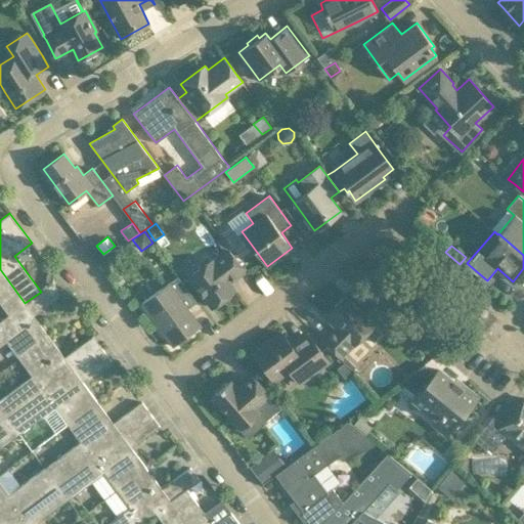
[(189,276),(200,291),(212,307),(234,290),(229,282),(245,270),(229,249),(213,261),(212,259),(189,276)]
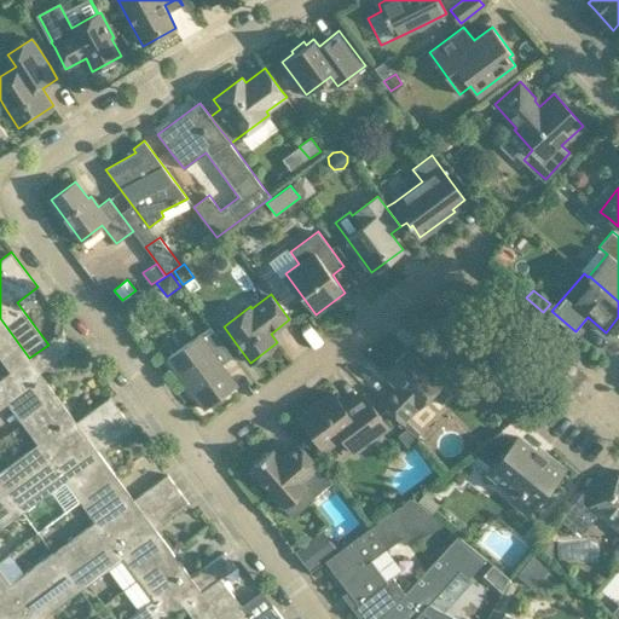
[(0,358),(10,371),(29,358),(0,318),(0,358)]
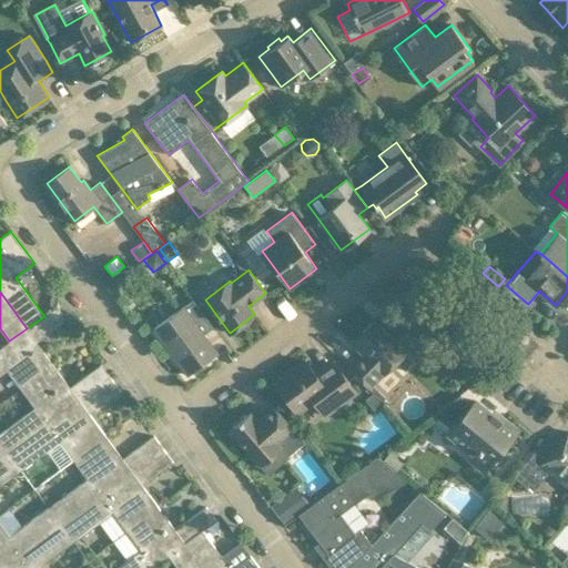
[(50,297),(49,304),(53,308),(62,302),(56,293),(50,297)]
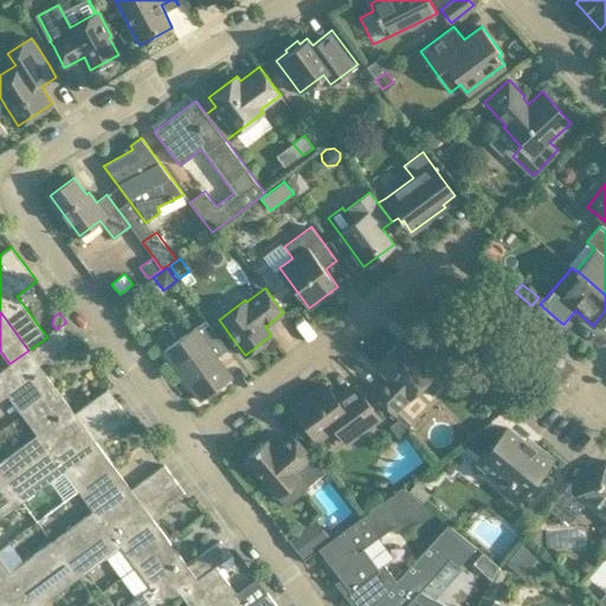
[(206,320),(182,336),(163,350),(200,400),(233,376),(218,356),(227,349),(206,320)]
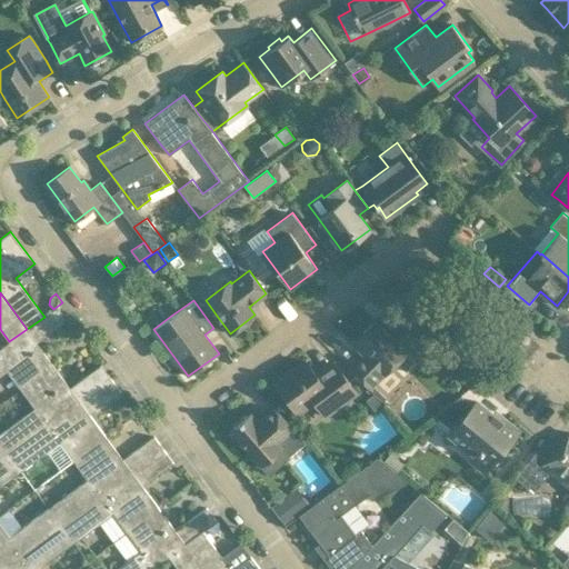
[(27,329),(37,342),(68,320),(58,307),(45,317),(27,329)]
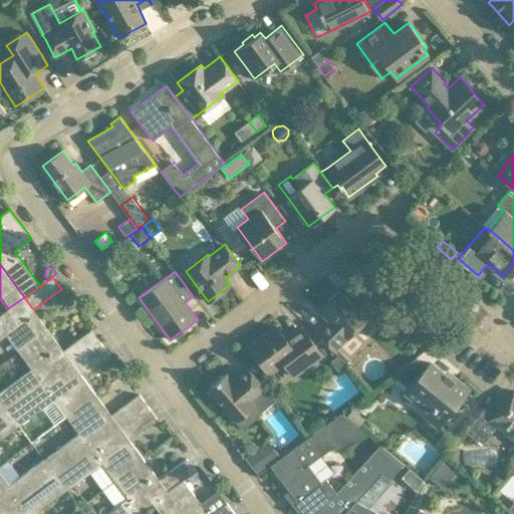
[(314,333),(329,347),(333,351),(346,337),(347,337),(366,317),(338,289),(318,310),(328,319),(314,333)]
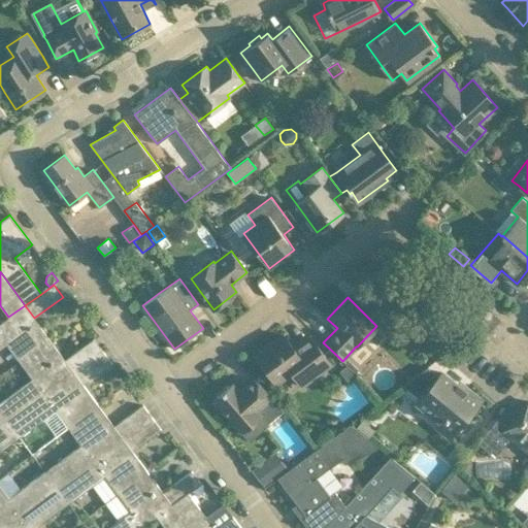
[(0,349),(7,344),(20,361),(50,338),(34,318),(25,305),(8,317),(0,323),(0,349)]
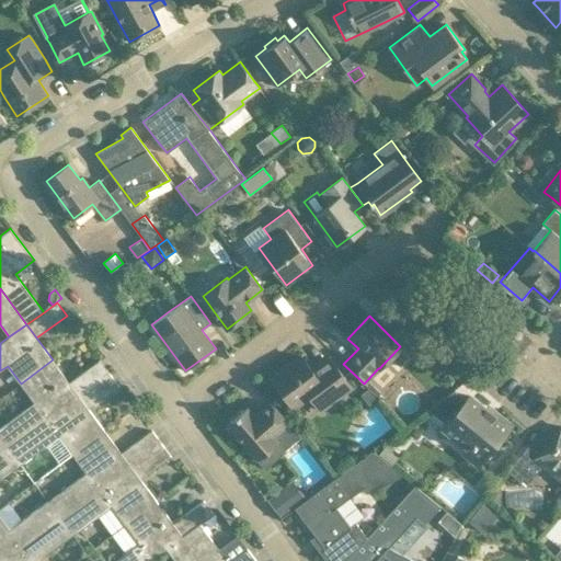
[(272,378),(285,397),(293,408),(309,396),(320,410),(352,386),(330,357),(312,370),(302,356),(272,378)]
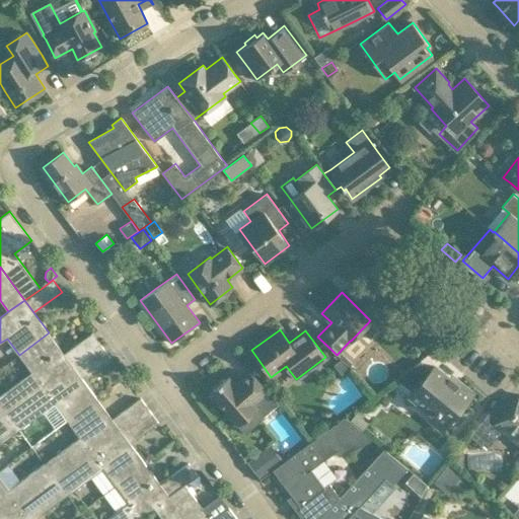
[(0,394),(0,402),(7,414),(100,345),(92,332),(64,354),(49,332),(19,355),(31,372),(0,394)]
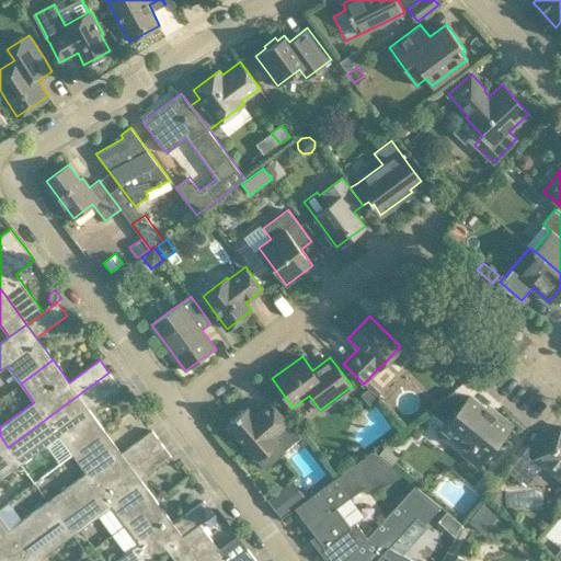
[(109,373),(8,447),(21,465),(45,446),(59,436),(72,455),(104,431),(89,409),(118,386),(109,373)]
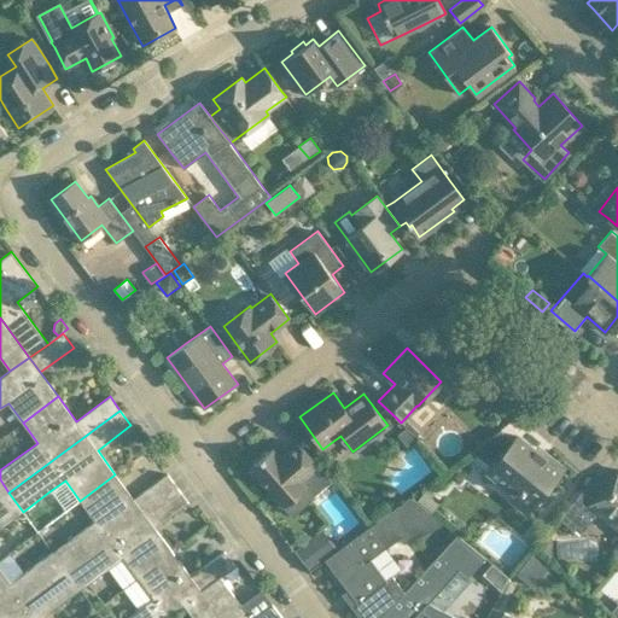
[(406,429),(398,433),(407,444),(414,439),(406,429)]
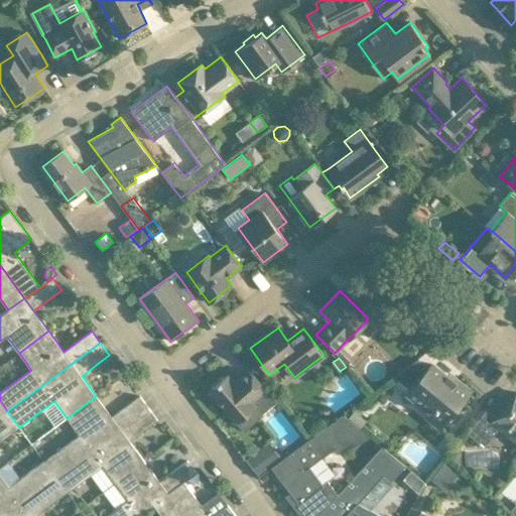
[(454,382),(445,375),(431,364),(428,368),(417,359),(394,376),(410,389),(407,393),(430,412),(426,417),(439,427),(470,390),(456,379),(454,382)]
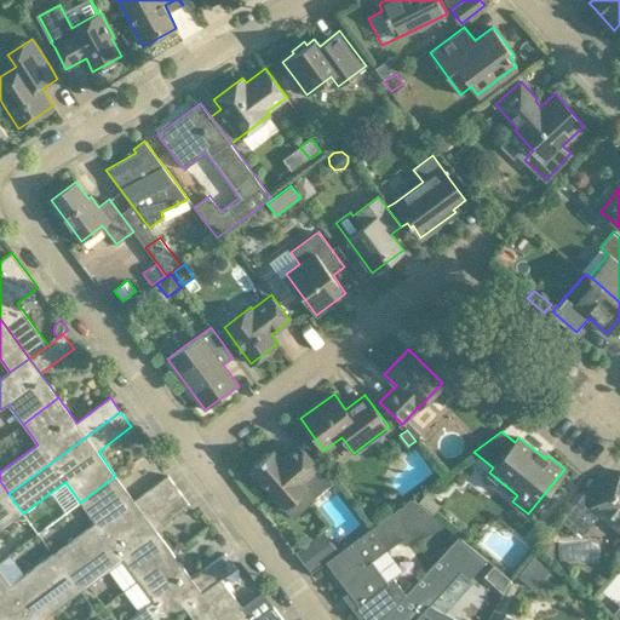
[(315,497),(332,482),(299,445),(282,460),(273,449),(251,469),(285,507),(306,488),(315,497)]
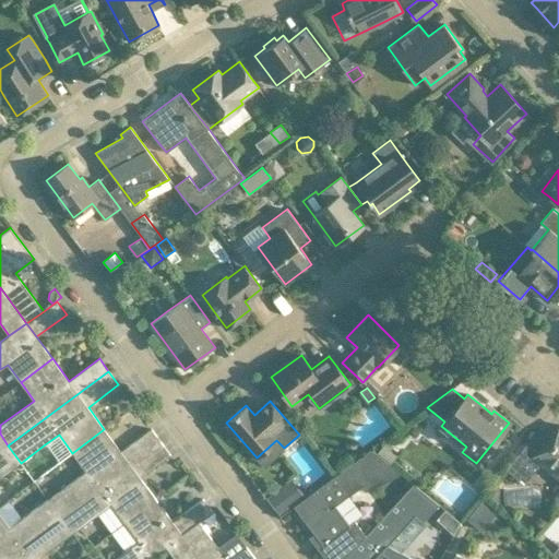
[(513,460),(506,468),(518,479),(528,465),(535,471),(542,463),(558,477),(558,425),(537,452),(527,443),(513,460)]
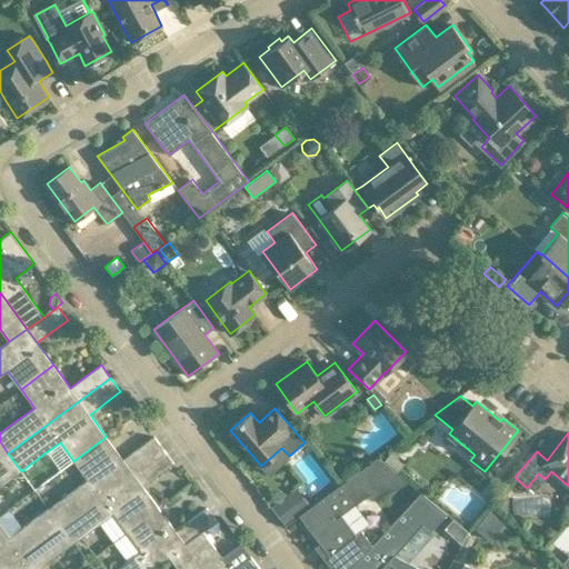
[(49,508),(61,525),(163,449),(153,436),(122,459),(106,437),(73,461),(88,479),(49,508)]
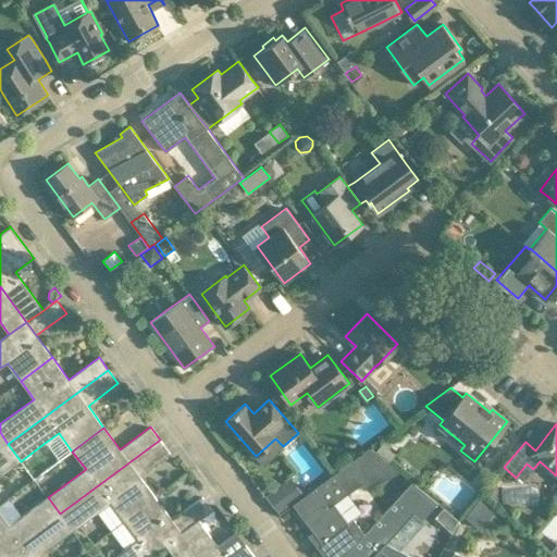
[(72,452),(59,433),(45,443),(58,461),(72,452)]
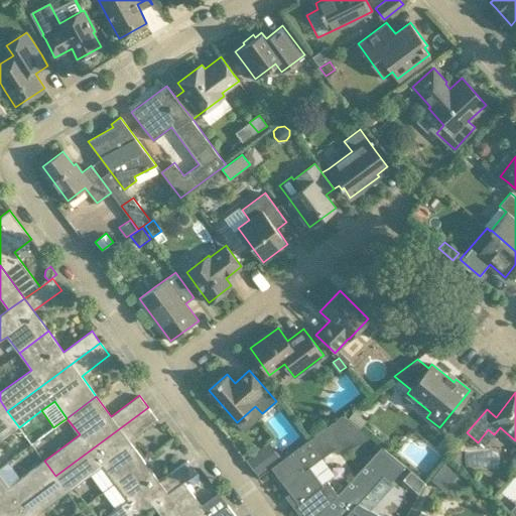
[(148,407),(55,476),(68,492),(102,466),(115,483),(144,461),(129,440),(157,419),(148,407)]
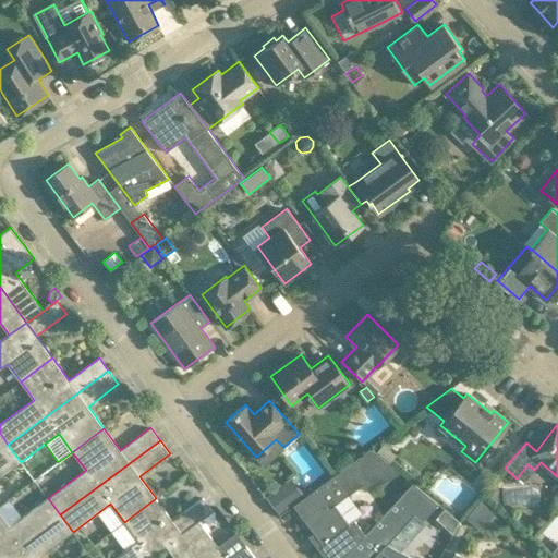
[(386,441),(378,451),(390,461),(398,451),(386,441)]
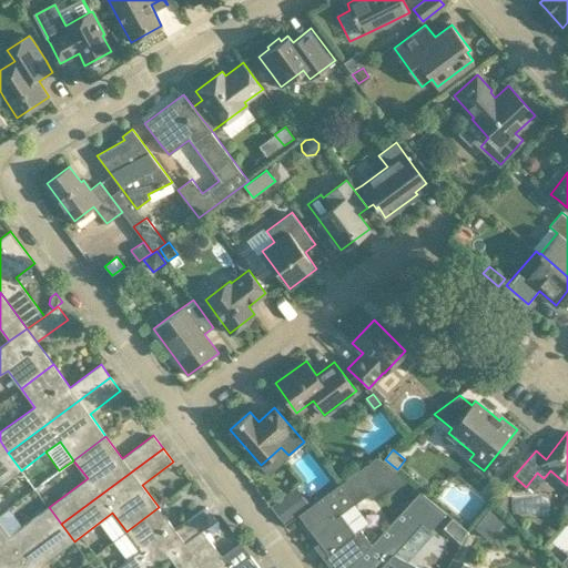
[(0,485),(21,470),(8,453),(0,458),(0,485)]
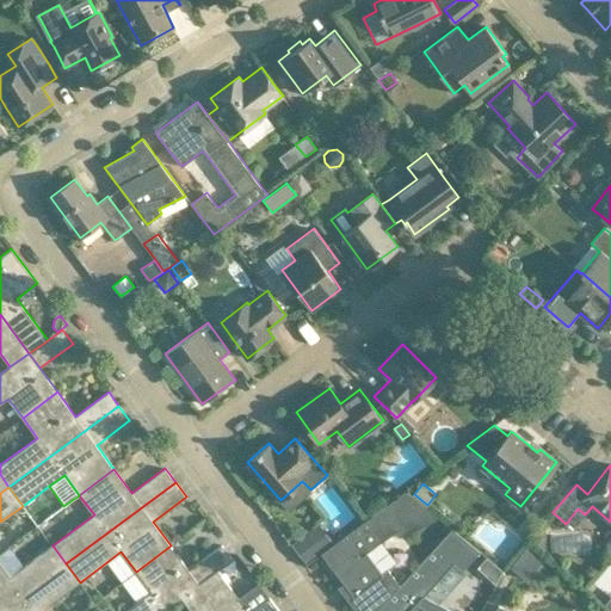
[(356,610),(375,610),(400,585),(387,568),(395,563),(380,543),(397,530),(381,508),(321,553),(352,594),(346,598),(356,610)]
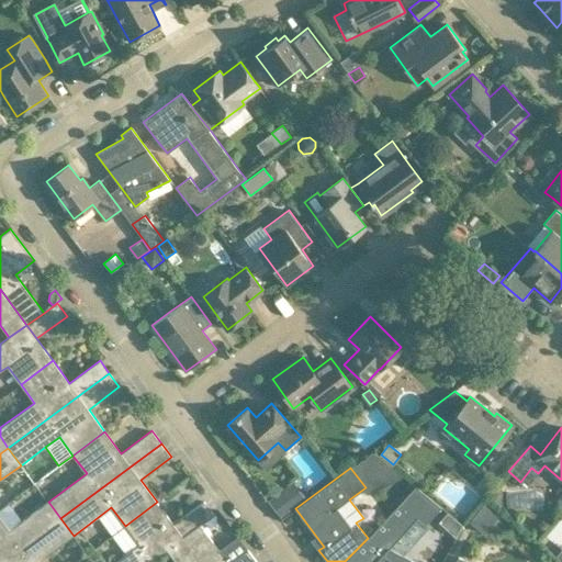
[(368,538),(345,561),(416,561),(403,555),(427,528),(425,526),(441,507),(416,486),(368,538)]
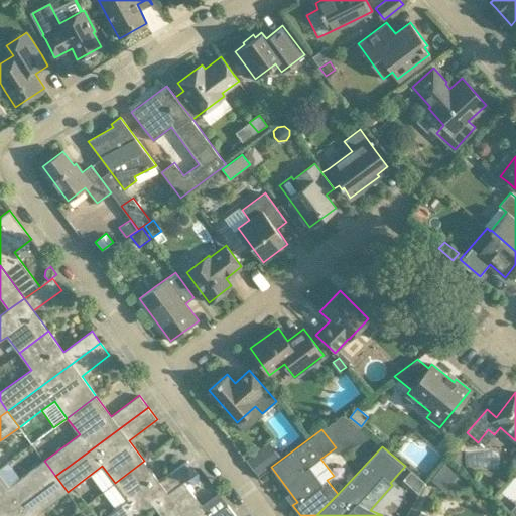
[(260,456),(250,464),(258,474),(268,467),(260,456)]
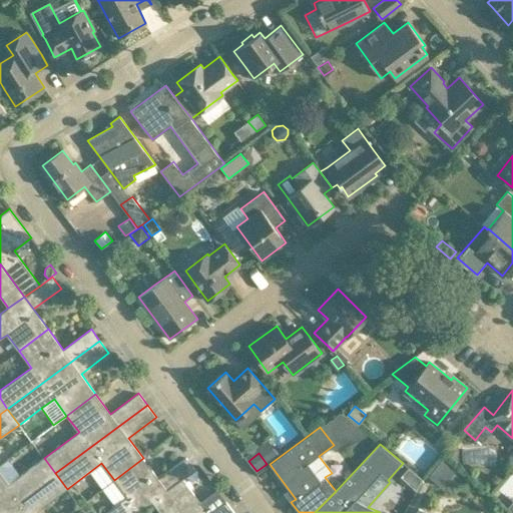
[(0,512),(55,473),(44,458),(20,476),(9,484),(0,471),(0,512)]
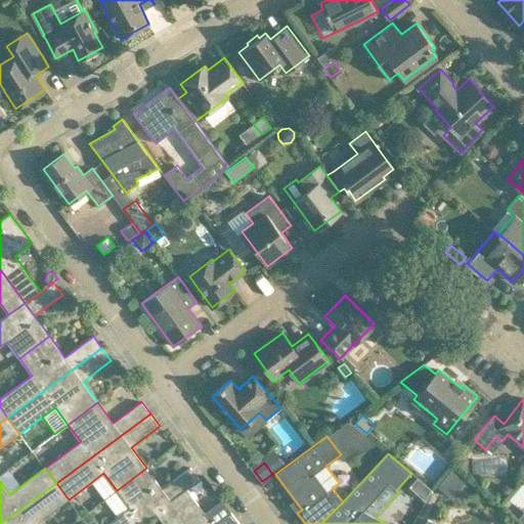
[(118,515),(105,523),(140,523),(156,513),(171,500),(162,488),(146,468),(117,490),(105,498),(118,515)]
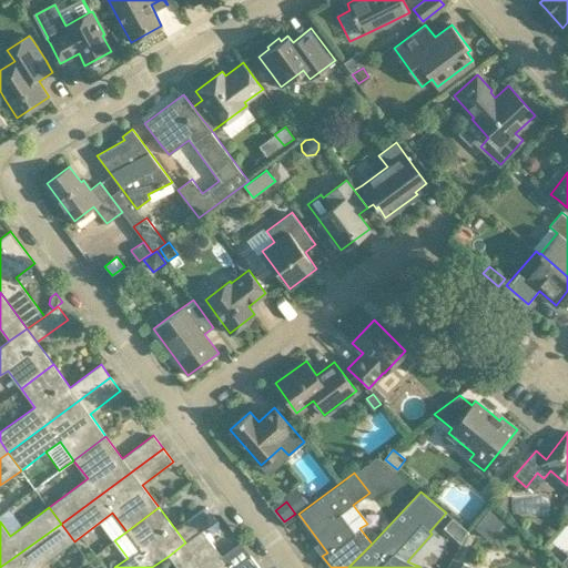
[(206,507),(175,529),(185,543),(202,530),(216,520),(206,507)]
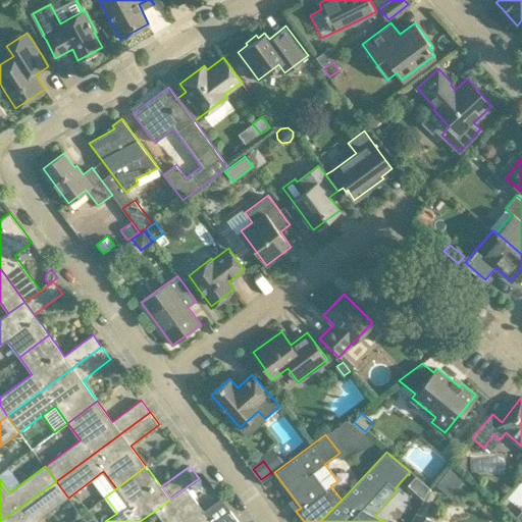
[(0,472),(0,479),(9,492),(20,484),(7,467),(0,472)]
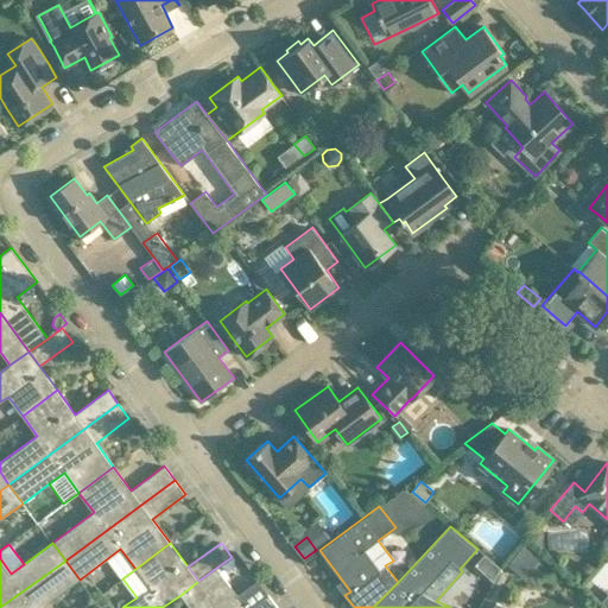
[(524,544),(507,564),(524,577),(539,557),(524,544)]
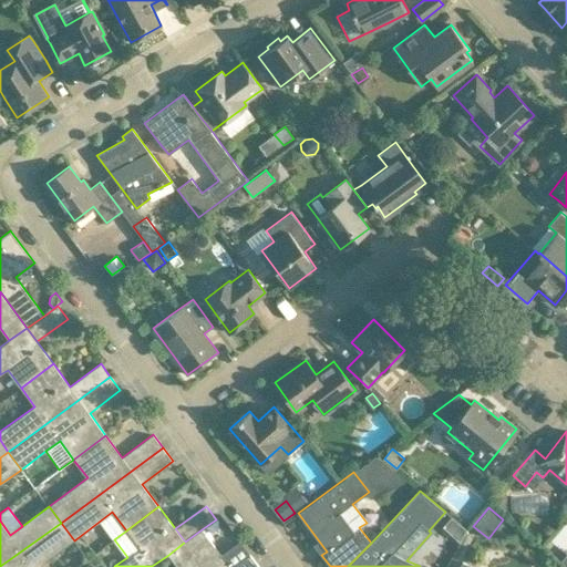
[(38,566),(74,540),(61,523),(0,566),(38,566)]
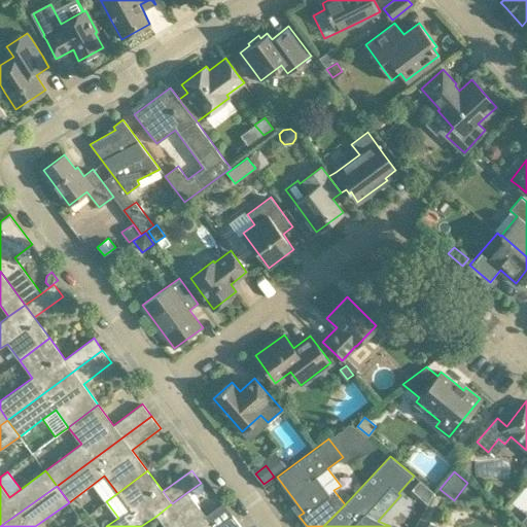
[(172,503),(189,526),(241,526),(232,515),(215,526),(213,526),(187,492),(172,503)]
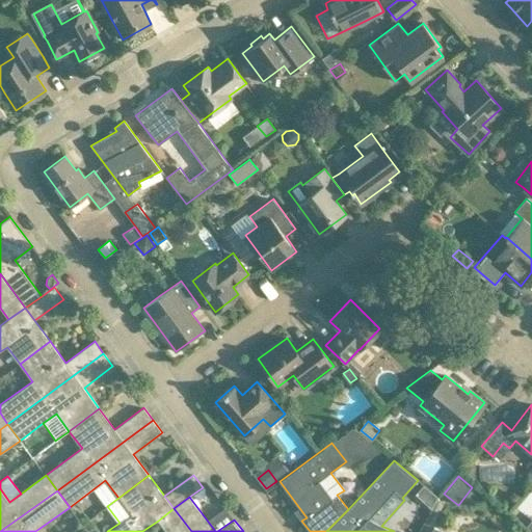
[(191,531),(174,508),(158,521),(165,531),(191,531)]
